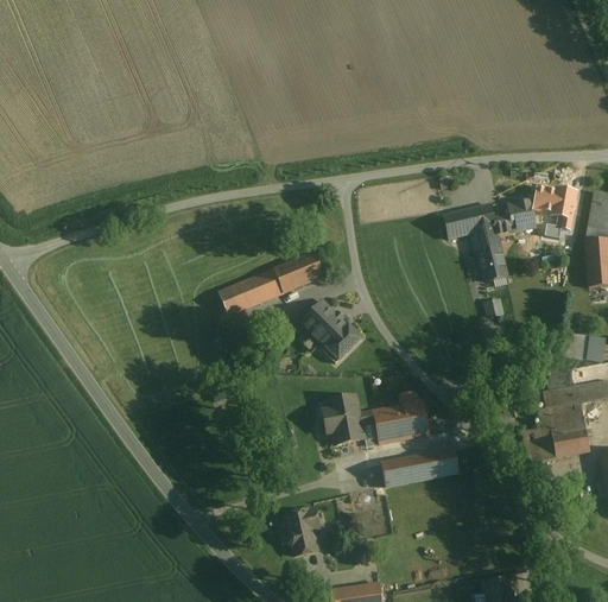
[(607,191),(594,189),(584,239),(607,236),(607,191)]
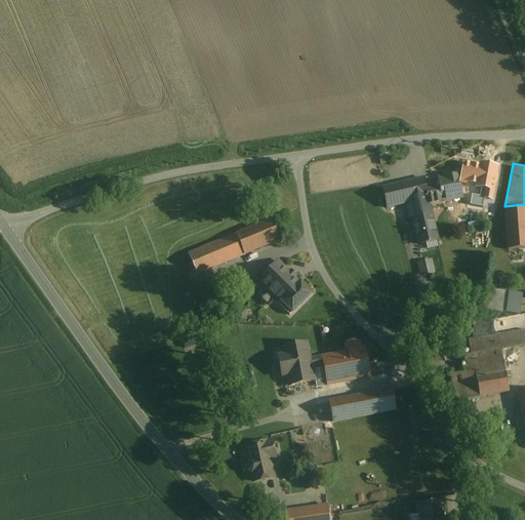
[(466,169),(438,174),(440,185),(427,187),(428,195),(442,193),(443,197),(470,192),(466,169)]
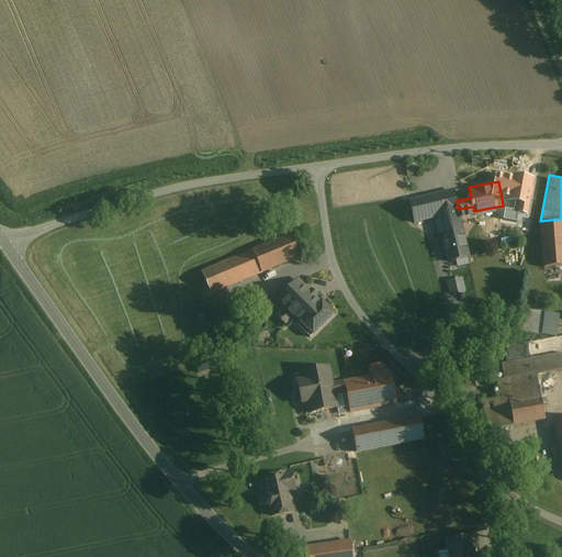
[(453,187),(409,197),(415,219),(435,214),(458,209),(457,200),(453,187)]
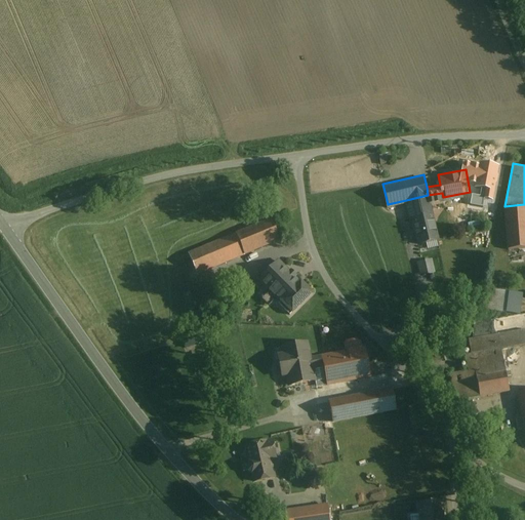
[(428,195),(406,200),(409,215),(412,214),(418,241),(438,236),(428,195)]
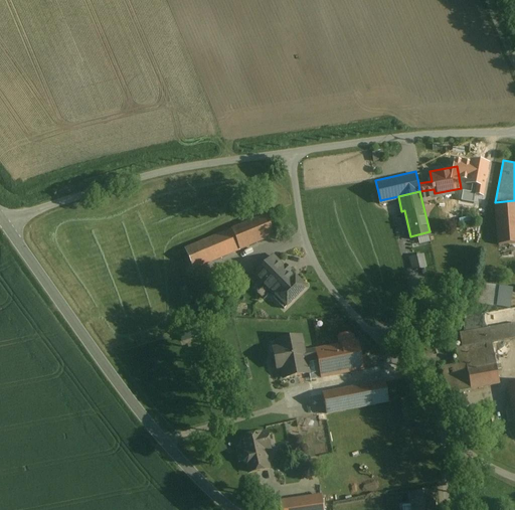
[(514,200),(495,202),(498,241),(514,239),(514,200)]
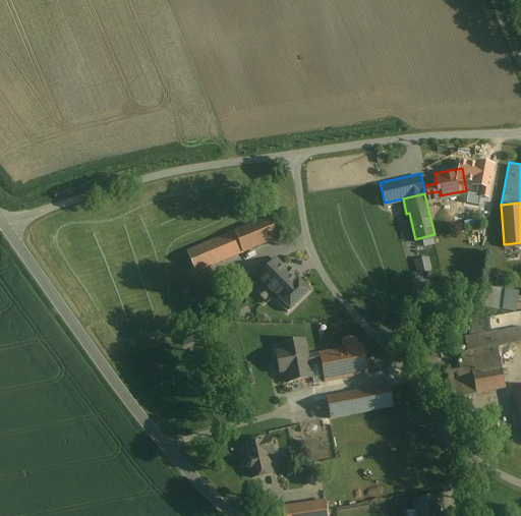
[(269,214),(186,248),(195,269),(277,235),(269,214)]
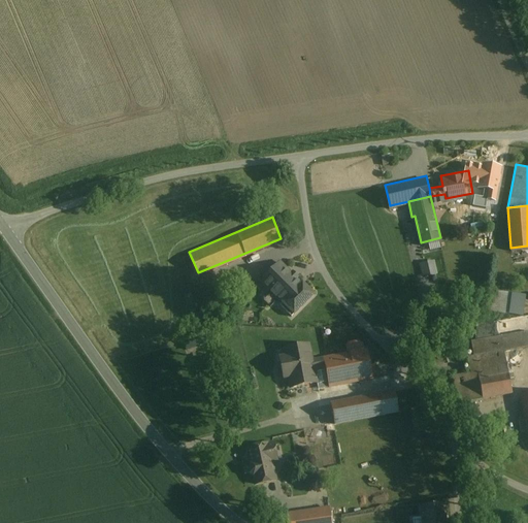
[(434,258),(420,261),(423,274),(437,270),(434,258)]
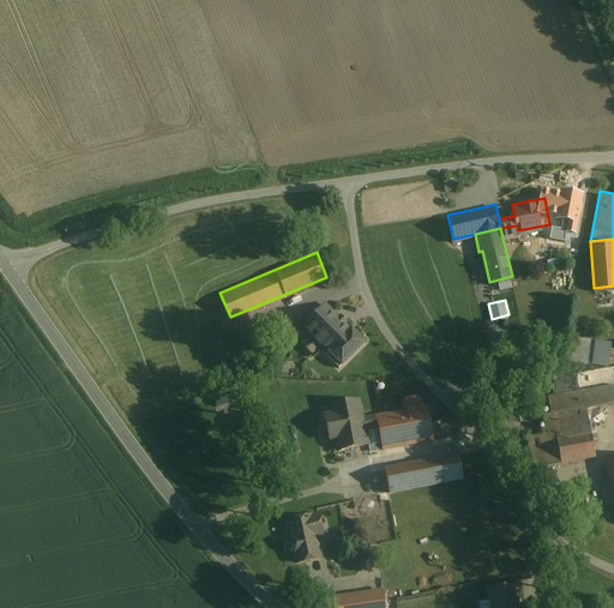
[(350,326),(326,302),(304,324),(318,337),(321,342),(329,348),(350,326)]
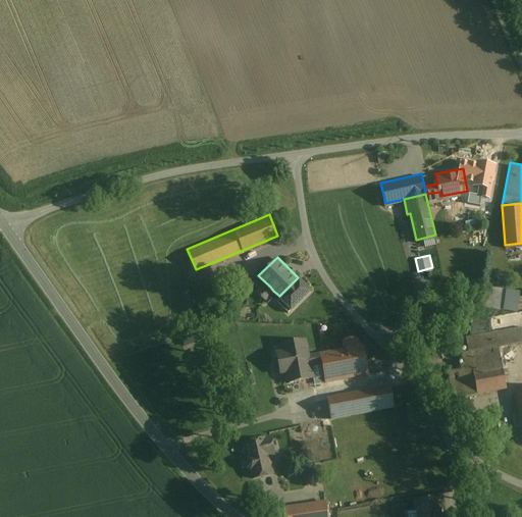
[(279,296),(276,298),(288,309),(290,307),(291,307),(310,288),(299,276),(298,277),(279,296)]
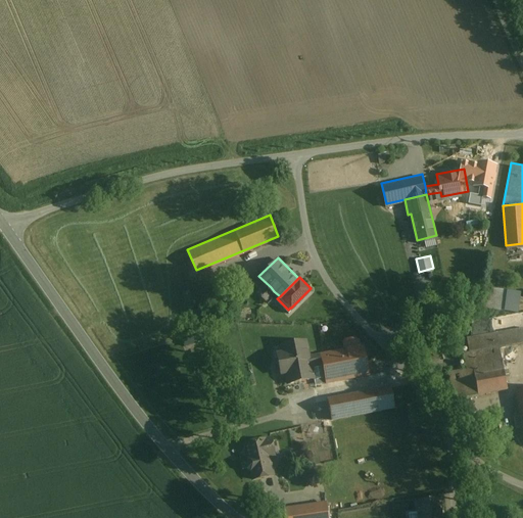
[(271,287),(263,295),(266,299),(274,291),(271,287)]
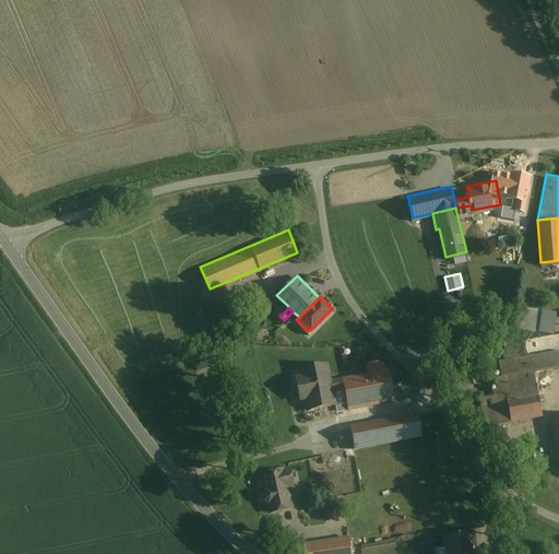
[(534,331),(535,308),(511,307),(510,330),(534,331)]
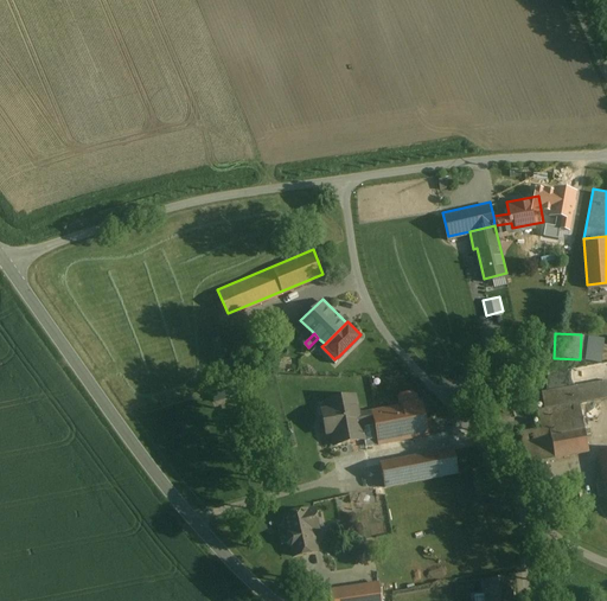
[(606,377),(540,389),(542,407),(544,406),(581,403),(606,400),(606,377)]
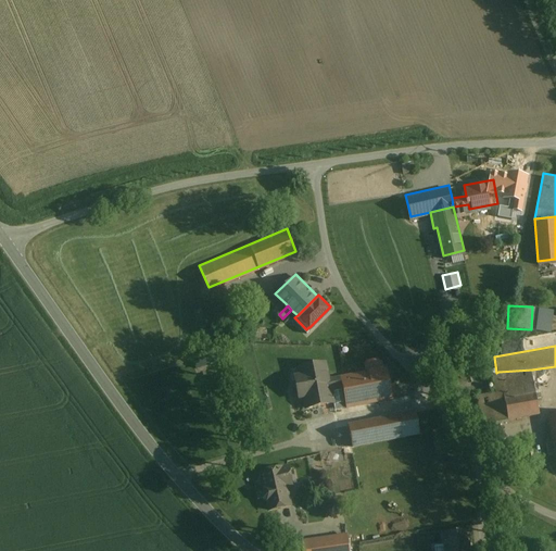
[(326,359),(298,364),(301,382),(329,376),(326,359)]
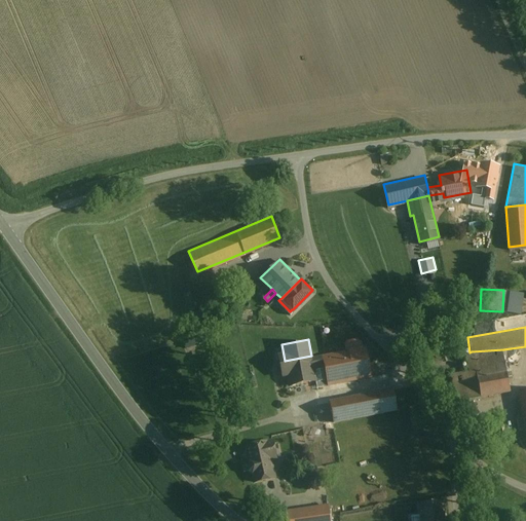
[(365,345),(311,356),(316,383),(370,373),(365,345)]
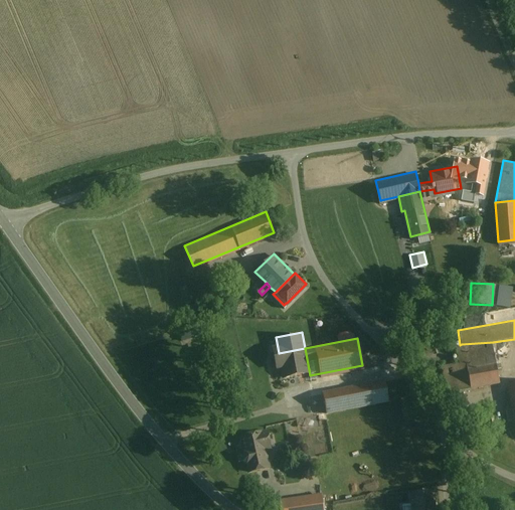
[(493,342),(462,344),(460,345),(452,346),(454,362),(458,391),(501,385),(493,342)]
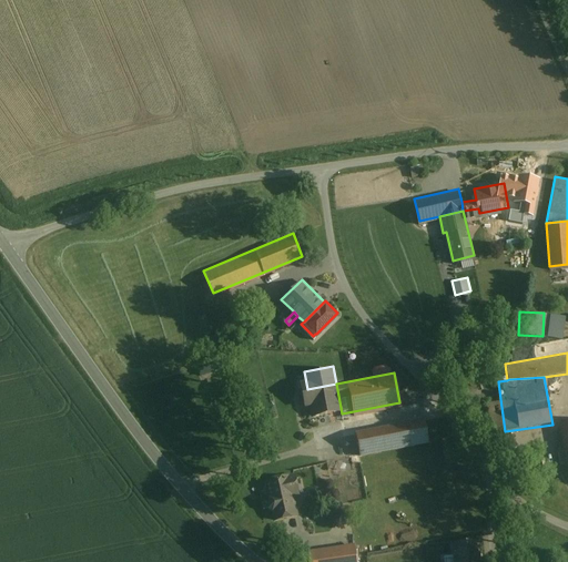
[(336,384),(307,389),(314,423),(343,418),(342,414),(336,384)]
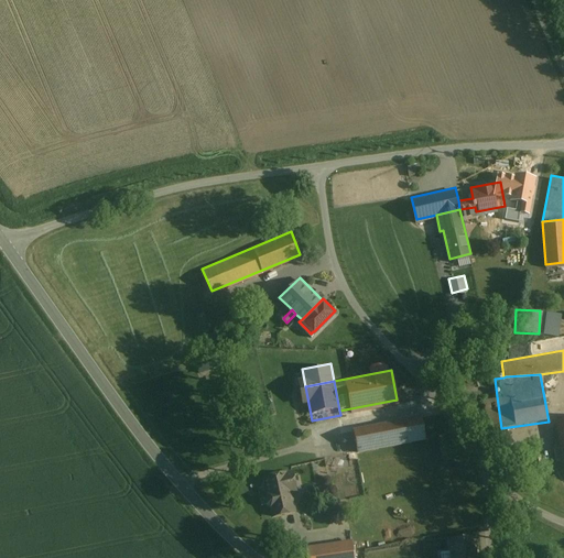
[(497,396),(483,400),(490,445),(503,444),(501,428),(497,396)]
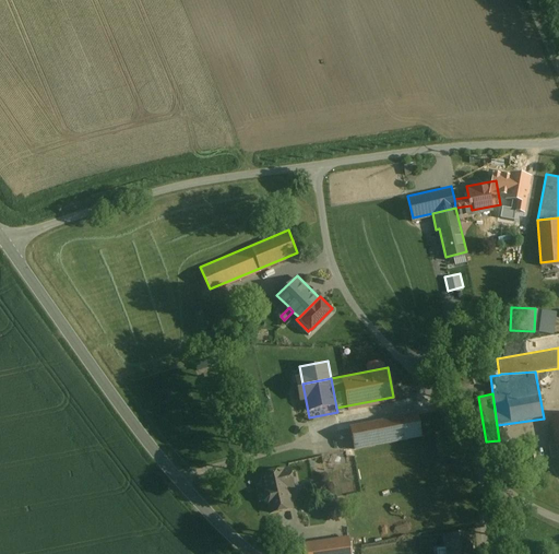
[(428,409),(351,424),(354,446),(432,431),(428,409)]
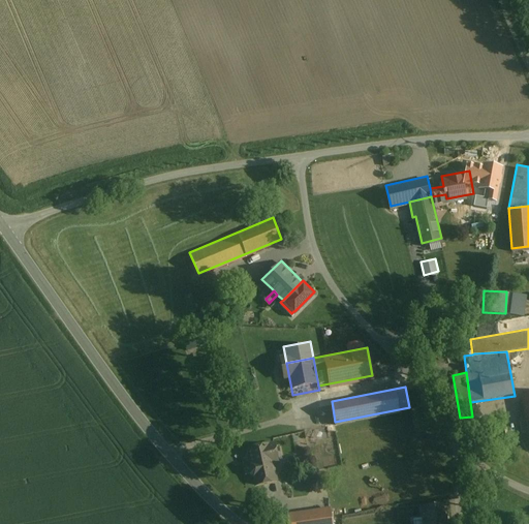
[(274,440),(248,447),(251,461),(249,465),(250,471),(254,473),(256,482),(276,476),(272,458),(277,457),(274,440)]
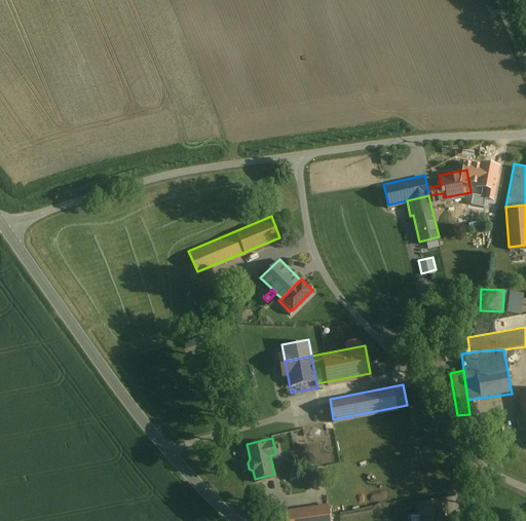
[(443,520),(442,498),(419,500),(420,520),(443,520)]
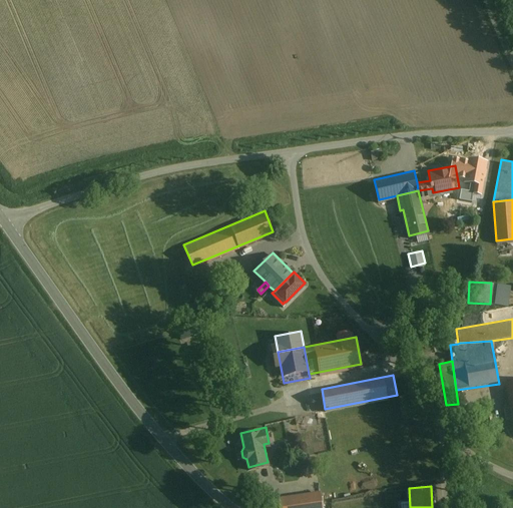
[(323,507),(320,490),(279,496),(280,507),(323,507)]
